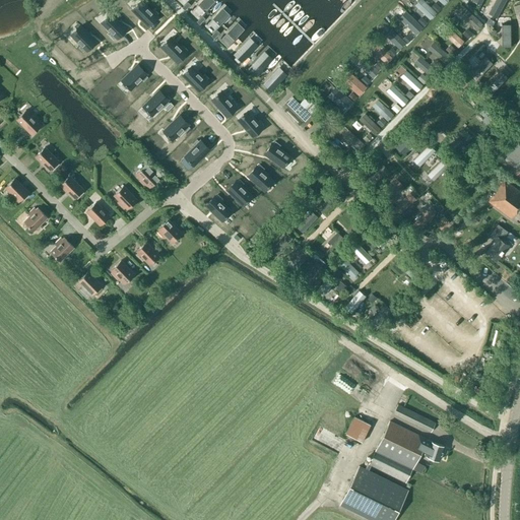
[(213,0),(201,0),(190,11),(198,18),(215,1),(213,0)]
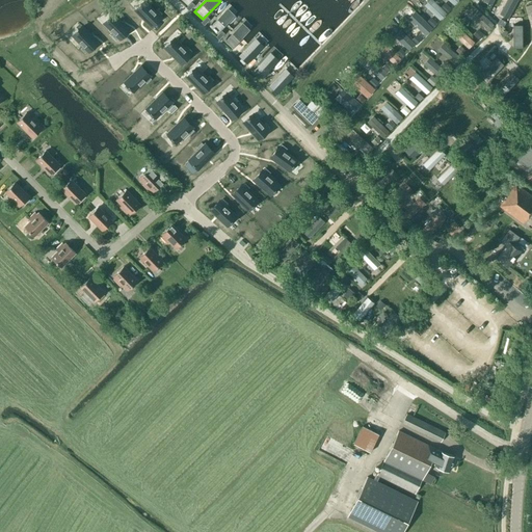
[(440,20),(448,11),(434,0),(427,0),(423,4),(440,20)]
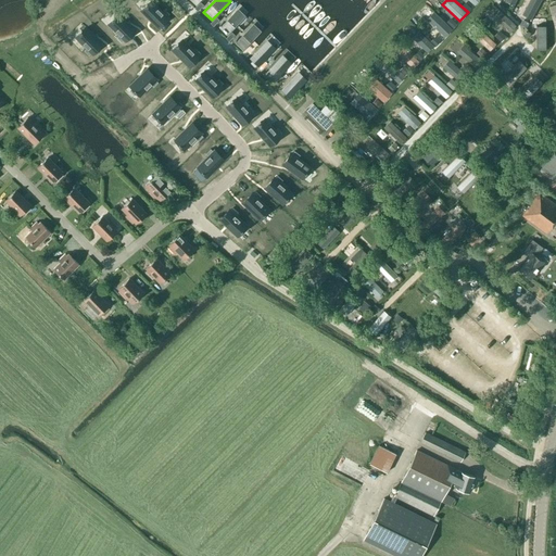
[(534,16),(540,0),(528,0),(523,13),(534,16)]
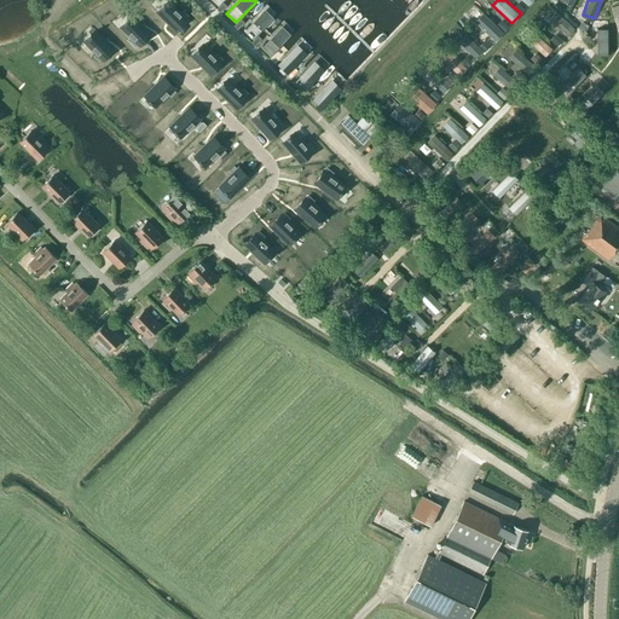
[(180,12),(168,1),(163,5),(161,6),(162,7),(157,12),(175,30),(186,19),(185,18),(189,15),(183,10),(180,12)]
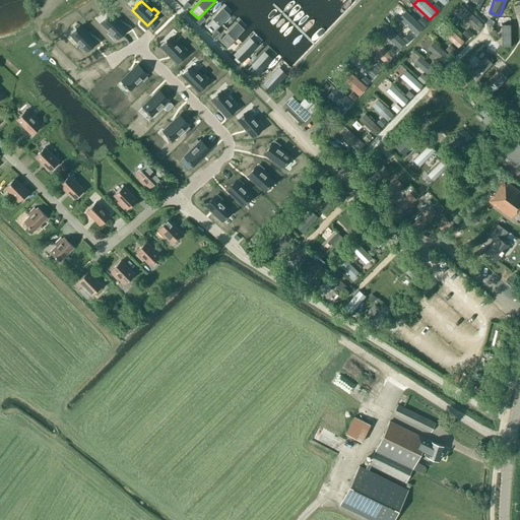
[(187,2),(182,7),(185,10),(190,5),(187,2)]
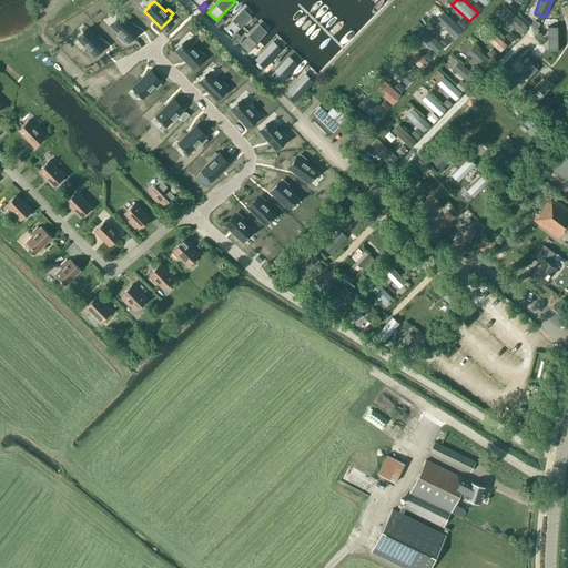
[(455,37),(463,28),(435,3),(427,12),(455,37)]
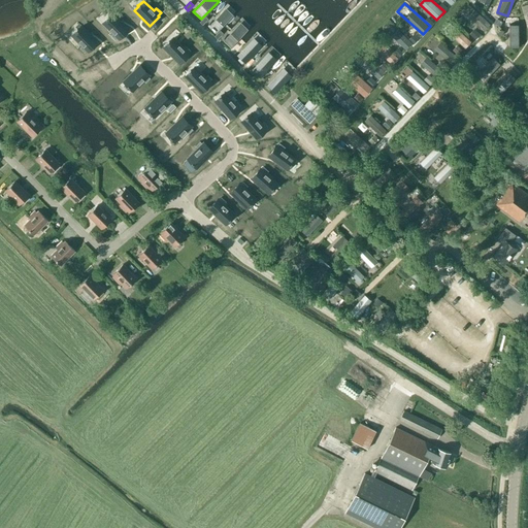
[(226,7),(208,26),(216,33),(233,14),(226,7)]
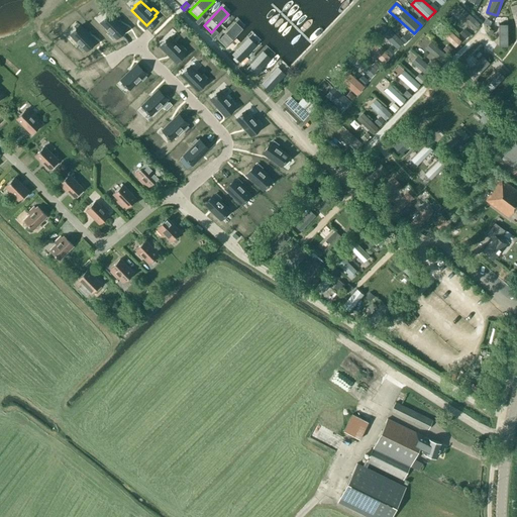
[(475,30),(481,23),(466,9),(459,16),(475,30)]
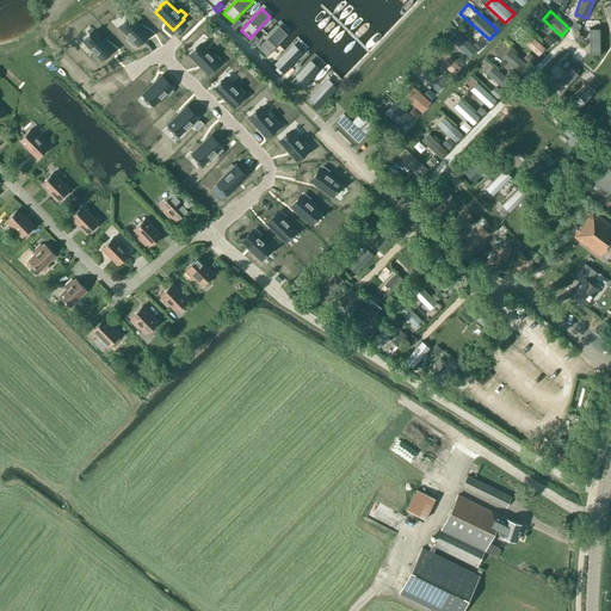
[(148,34),(130,16),(125,20),(125,19),(123,22),(124,22),(119,26),(131,37),(128,41),(134,47),(136,43),(137,44),(148,34)]
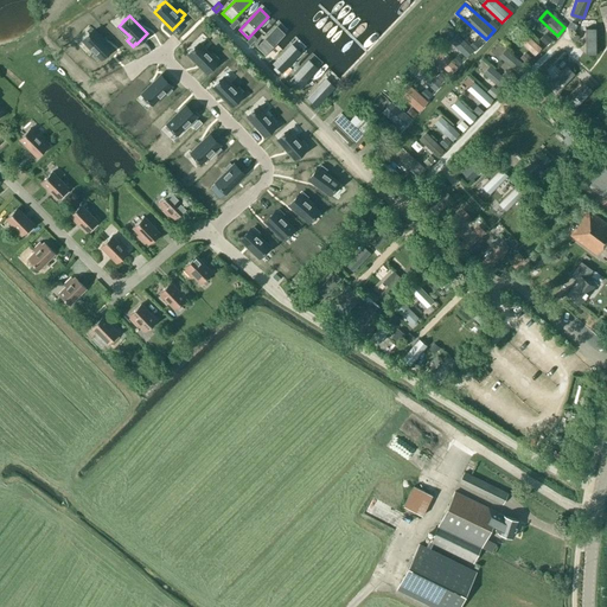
[(236,19),(230,25),(232,29),(240,21),(236,19)]
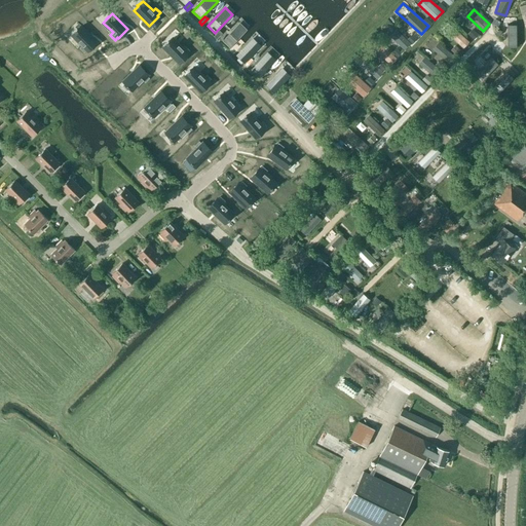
[(239,22),(222,40),(229,47),(247,29),(239,22)]
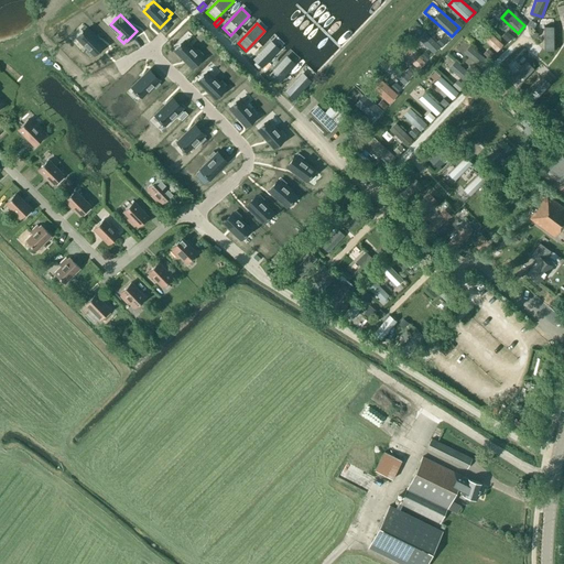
[(415,36),(437,52),(445,41),(423,25),(415,36)]
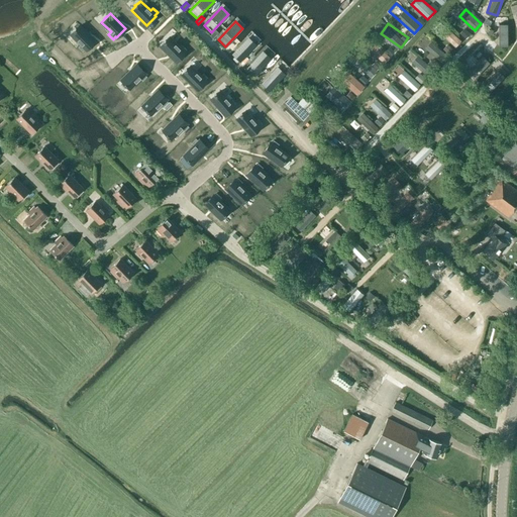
[(95,40),(80,25),(76,29),(76,28),(74,30),(75,30),(71,34),(81,44),(78,46),(83,52),(85,48),(86,49),(95,40)]
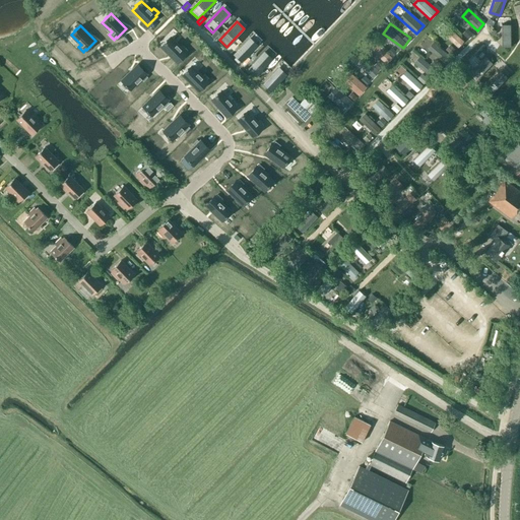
[(251,36),(234,54),(241,61),(258,43),(251,36)]
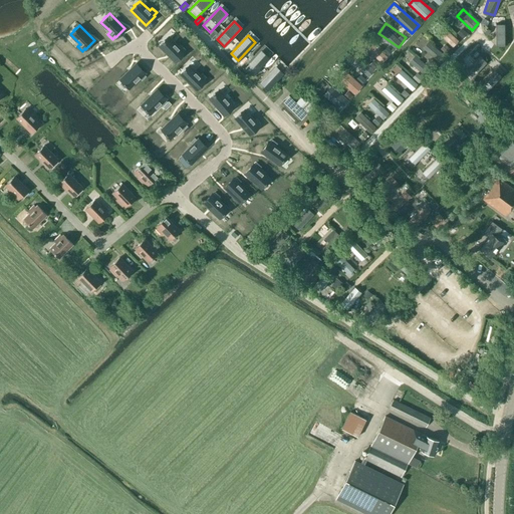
[(185,48),(181,44),(178,46),(169,37),(165,40),(164,40),(163,41),(163,42),(160,46),(175,61),(184,52),(183,51),(185,48)]
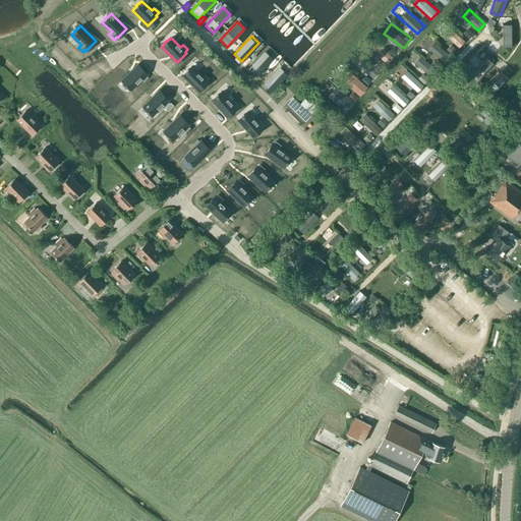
[(375,41),(369,48),(388,62),(393,54),(375,41)]
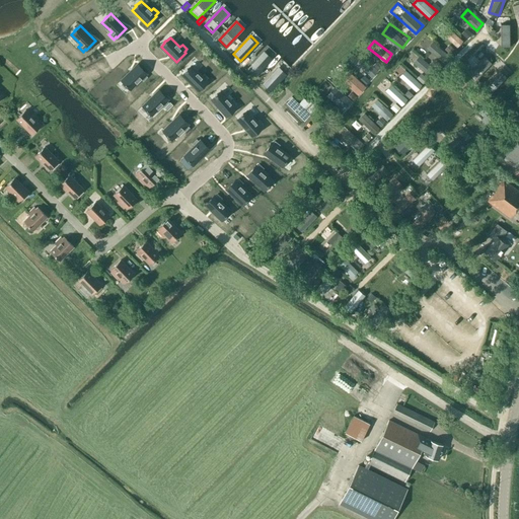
[(264,51),(246,68),(254,76),(272,59),(264,51)]
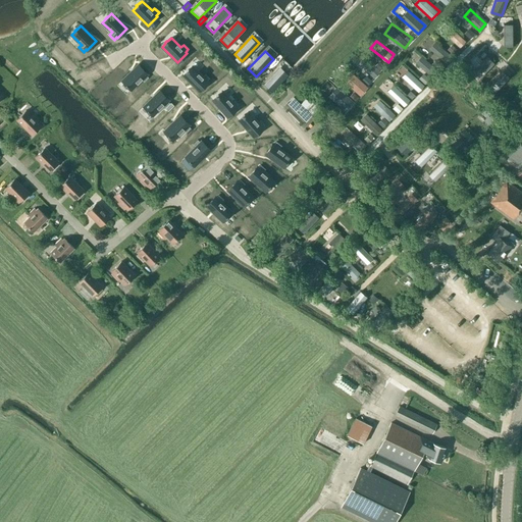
[(357,65),(374,76),(379,68),(362,57),(357,65)]
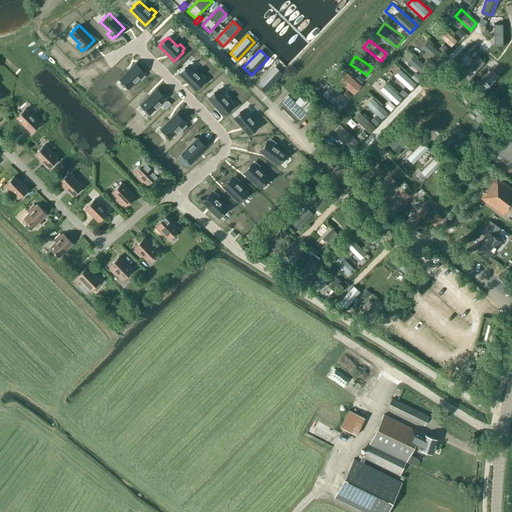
[(18,73),(21,68),(12,63),(9,68),(18,73)]
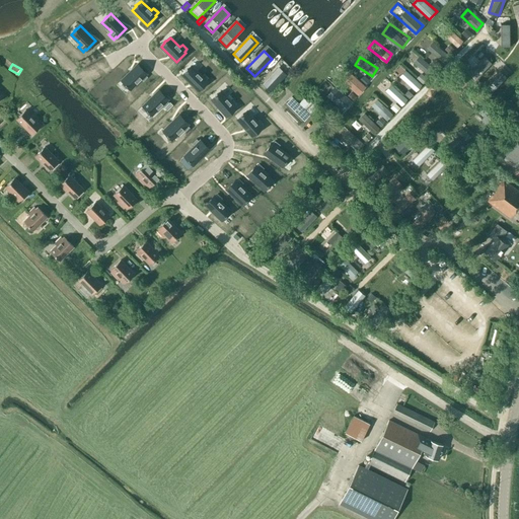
[(146,73),(143,70),(137,64),(122,79),(126,83),(125,84),(127,85),(131,88),(141,79),(143,81),(148,77),(145,74),(146,73)]
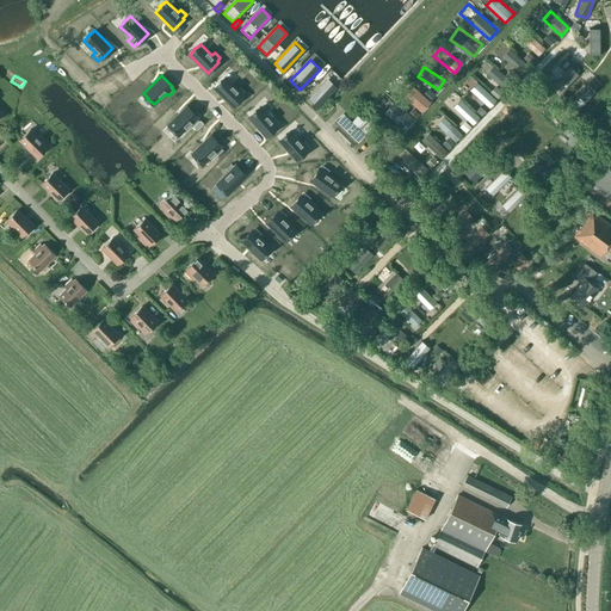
[(245,91),(240,86),(236,88),(226,78),(221,81),(220,81),(218,82),(218,84),(215,88),(233,106),(242,96),(242,94),(245,91)]
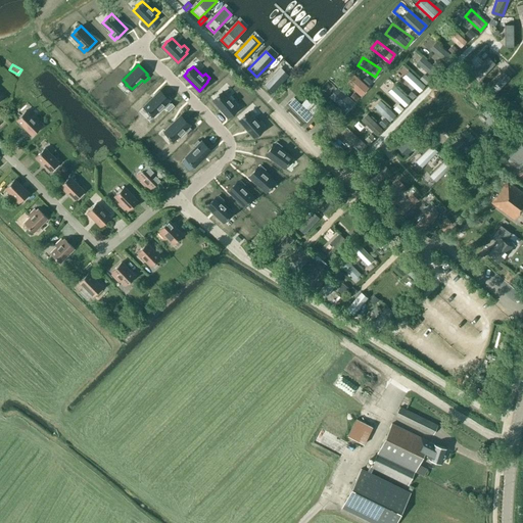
[(280,66),(264,84),(273,92),(288,75),(280,66)]
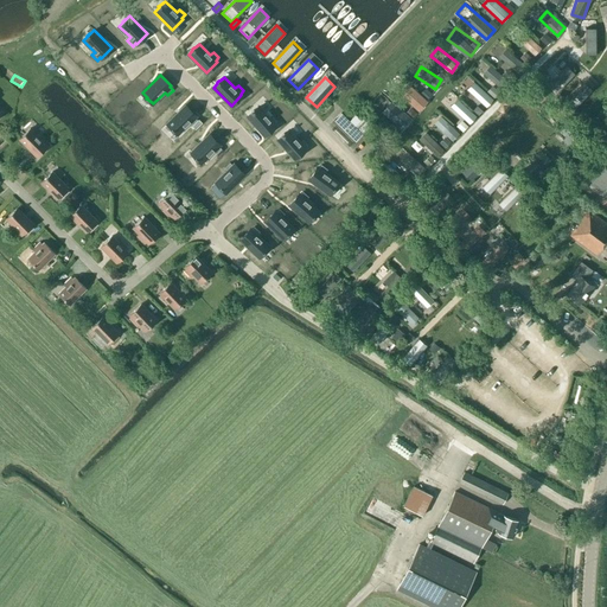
[(470,87),(481,98),(489,91),(475,80),(470,87)]
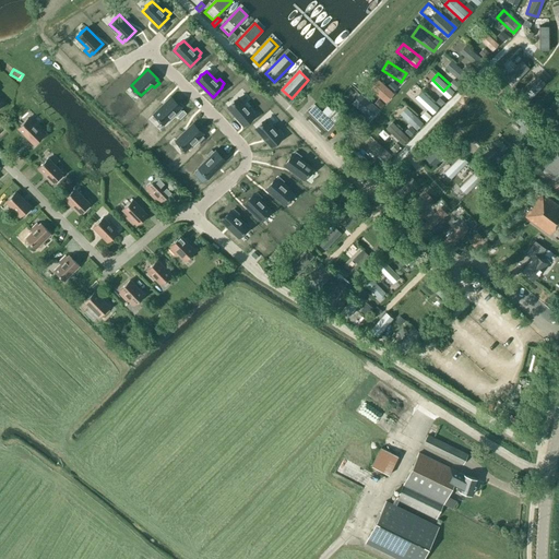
[(378,74),(369,83),(385,100),(394,92),(378,74)]
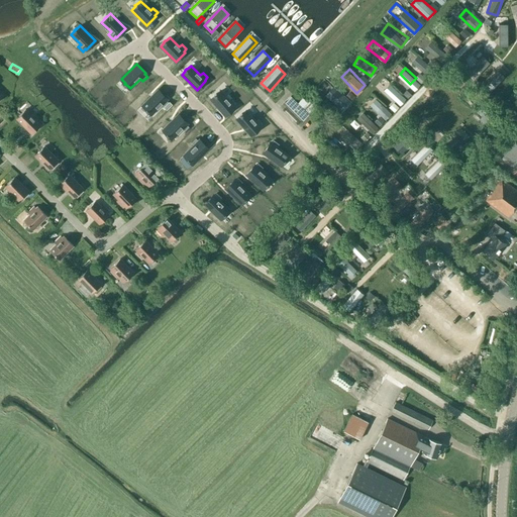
[(421,83),(426,80),(420,72),(415,76),(421,83)]
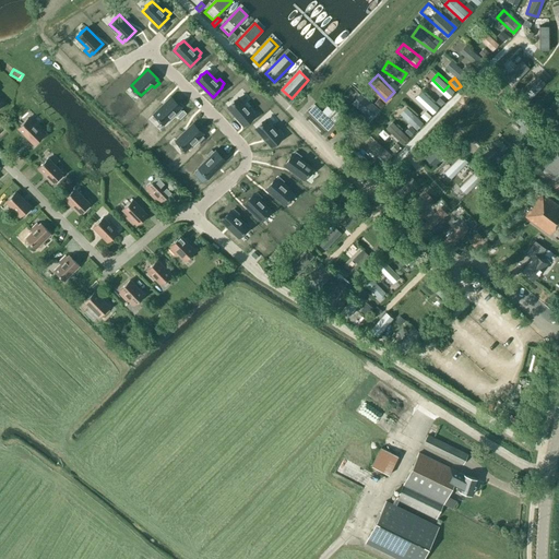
[(361,94),(353,107),(371,119),(380,106),(361,94)]
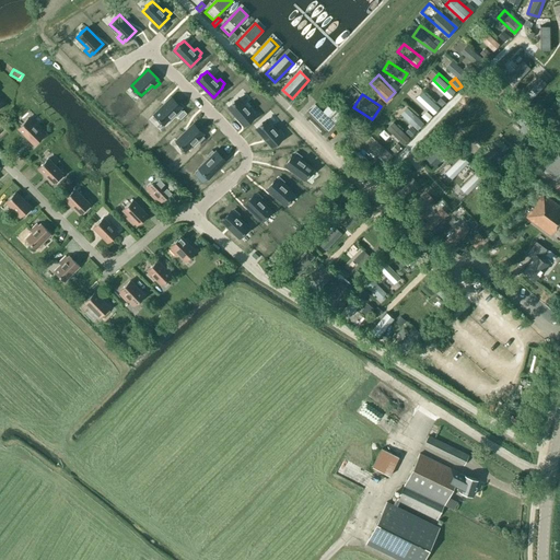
[(183,111),(179,107),(181,107),(171,97),(154,114),(159,117),(158,118),(160,120),(160,119),(164,124),(175,113),(177,116),(183,111)]
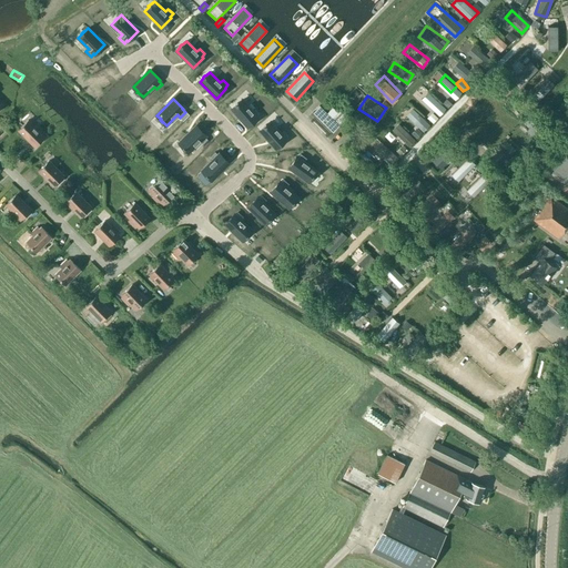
[(252,111),(242,100),(237,103),(237,102),(235,104),(235,105),(232,109),(246,127),(257,118),(256,117),(260,113),(255,109),(252,111)]
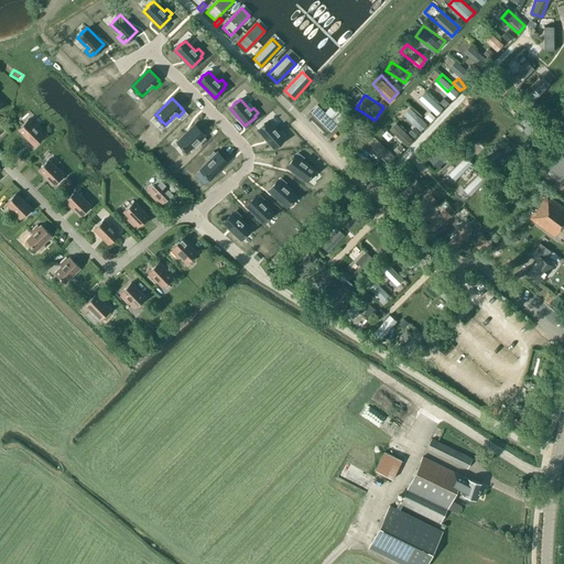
[(331,107),(326,110),(325,112),(317,105),(311,111),(331,130),(337,123),(344,116),(337,109),(335,111),(331,107)]
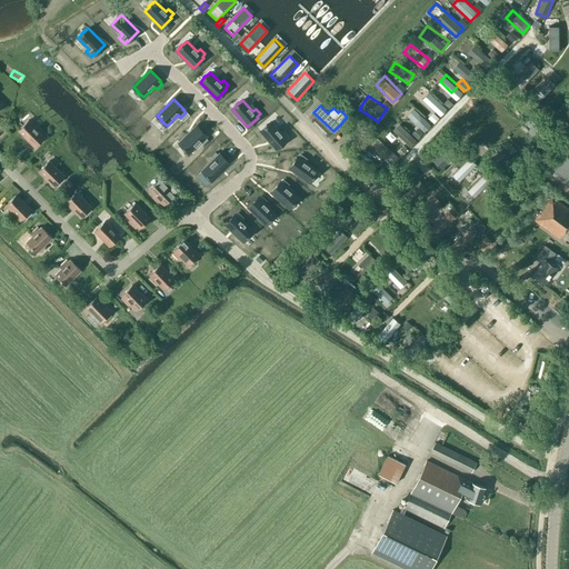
[(505,115),(508,120),(519,115),(517,108),(505,115)]
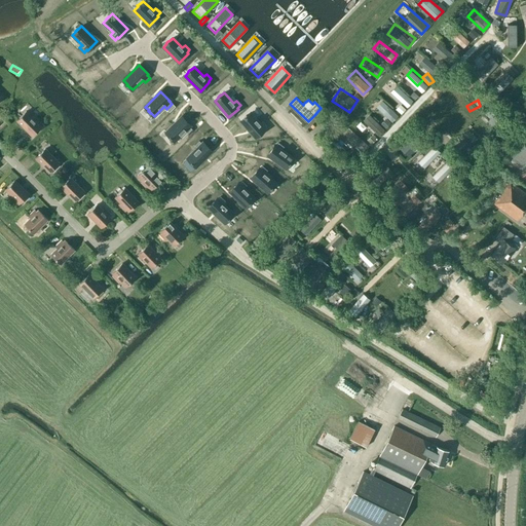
[(32,136),(41,126),(26,111),(16,120),(32,136)]
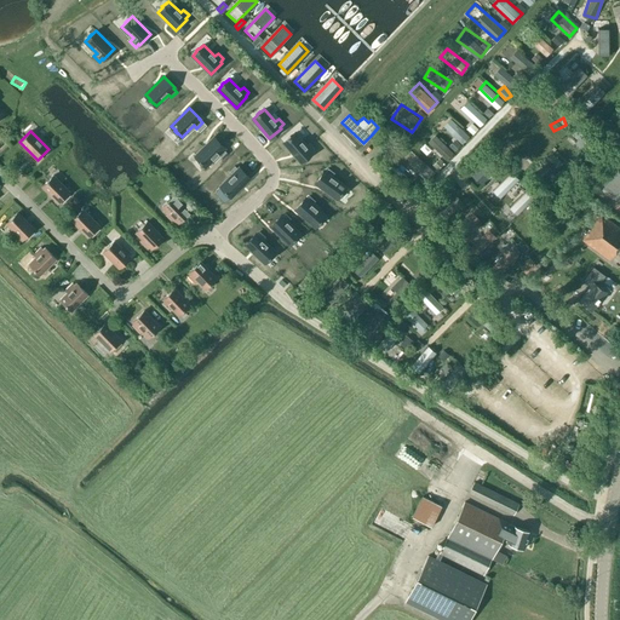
[(314,148),(309,142),(306,145),(296,132),(291,137),(290,136),(287,137),(288,138),(283,143),(300,161),(311,151),(311,150),(314,148)]
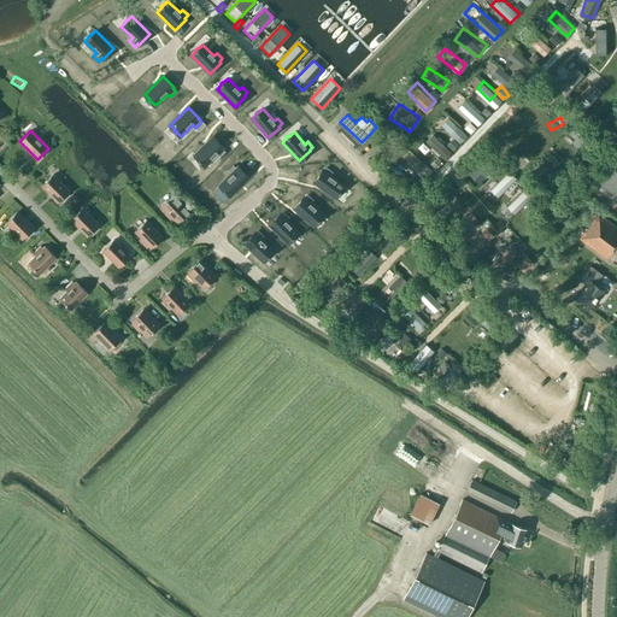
[(423,139),(440,156),(447,147),(430,131),(423,139)]
